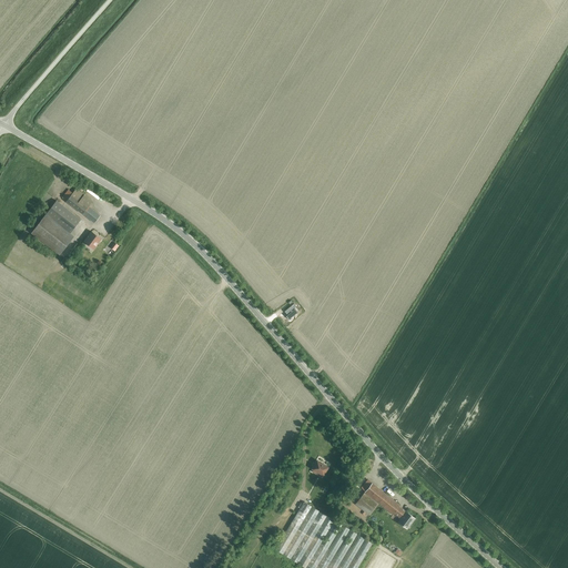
[(104,201),(107,198),(94,188),(92,191),(104,201)]
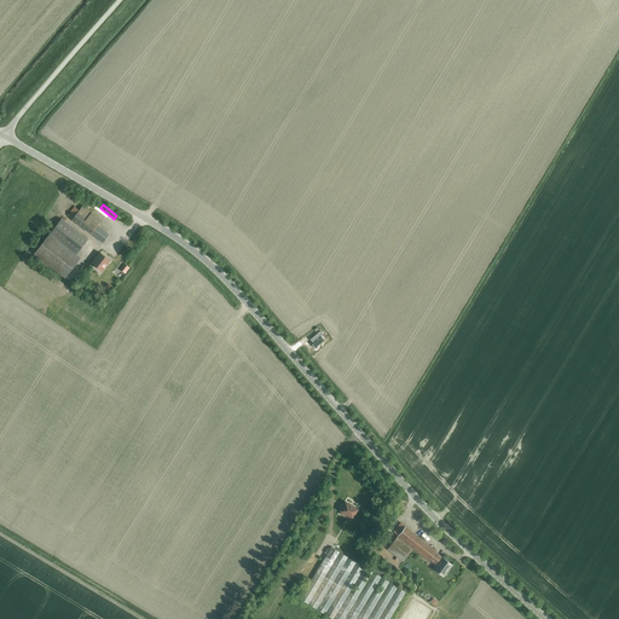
[(90,232),(99,219),(84,206),(79,210),(75,206),(68,215),(90,232)]
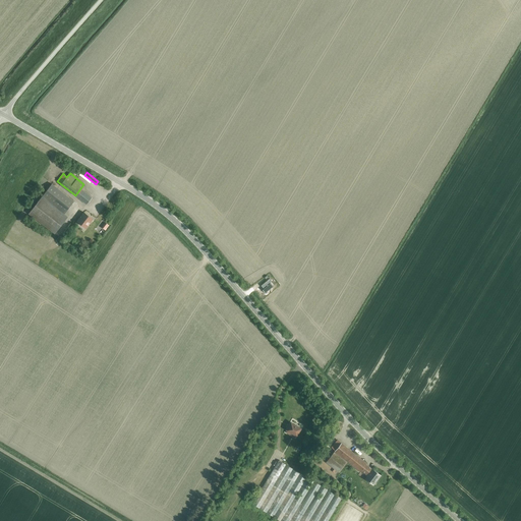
[(44,195),(68,215),(76,204),(52,184),(44,195)]
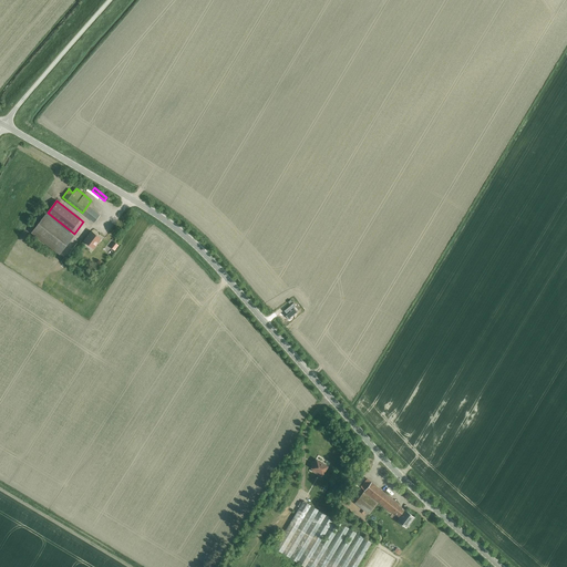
[(83,214),(94,222),(100,215),(89,206),(83,214)]
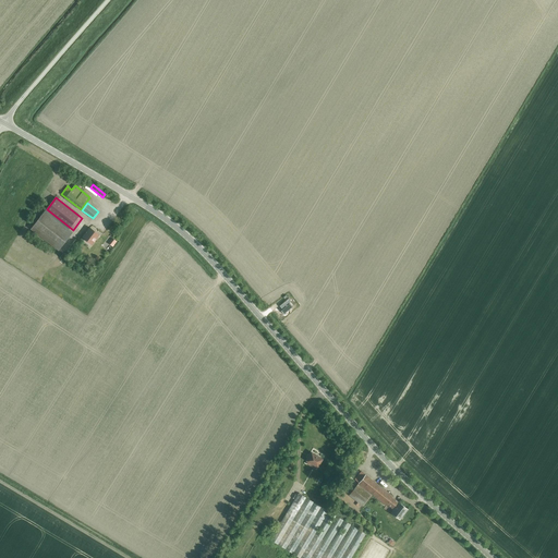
[(45,210),(31,229),(59,251),(73,232),(45,210)]
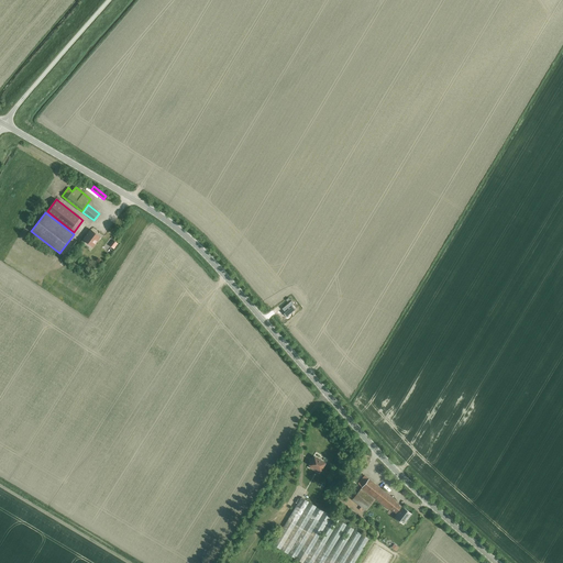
[(90,230),(84,239),(92,246),(100,236),(90,230)]
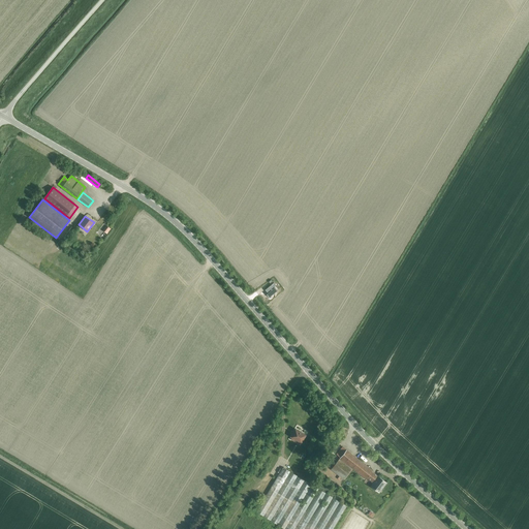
[(274,282),(265,289),(268,293),(267,294),(269,298),(278,290),(275,287),(276,286),(274,282)]
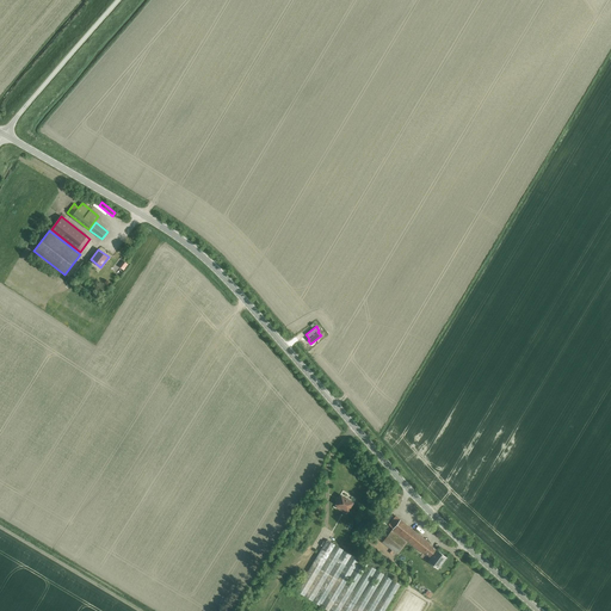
[(340,495),(335,504),(347,511),(352,503),(340,495)]
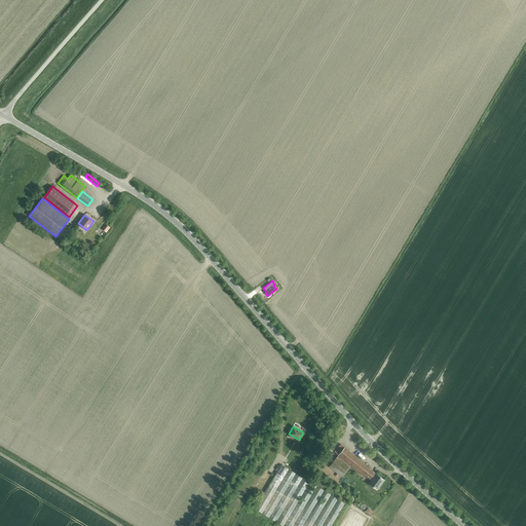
[(370,468),(370,467),(340,444),(334,451),(338,454),(328,466),(341,477),(347,470),(350,465),(364,477),(365,475),(370,479),(374,473),(370,468)]
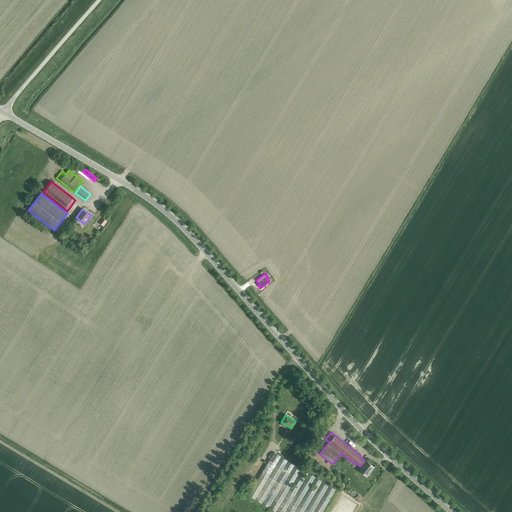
[(268,507),(276,511),(322,511),(336,490),(273,452),(247,495),(268,507)]
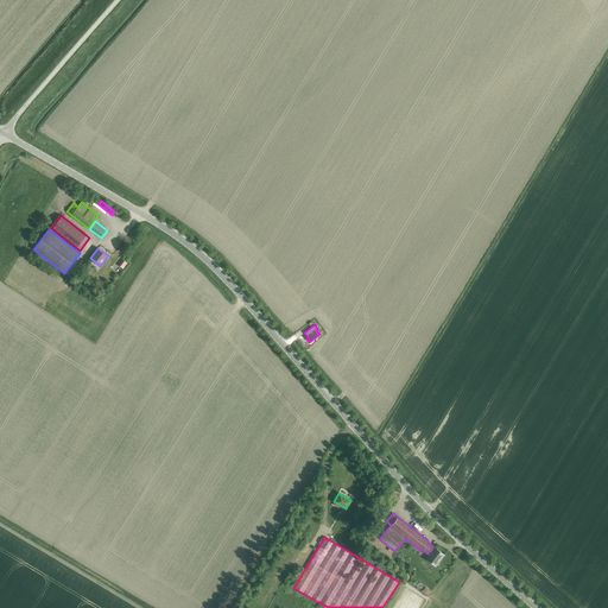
[(426,557),(435,565),(443,555),(435,546),(426,557)]
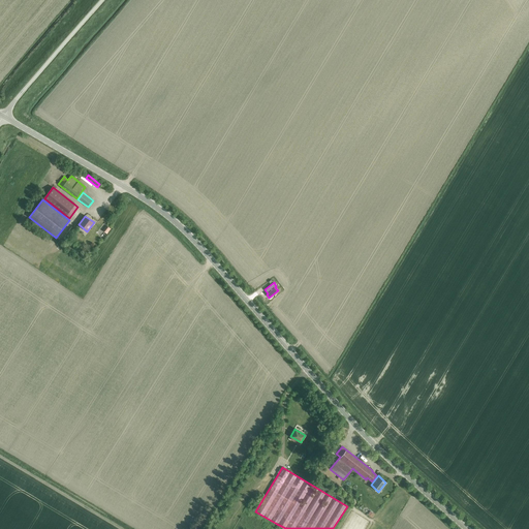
All buildings are outlined.
